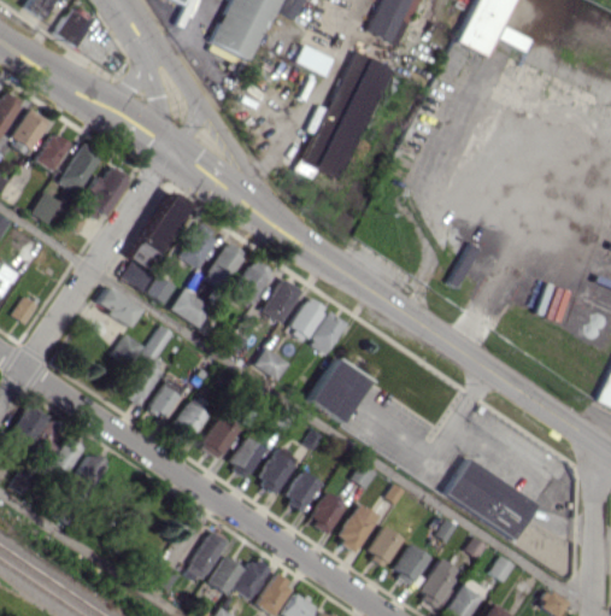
[(233,0),(213,44),(254,62),(281,0),(233,0)]
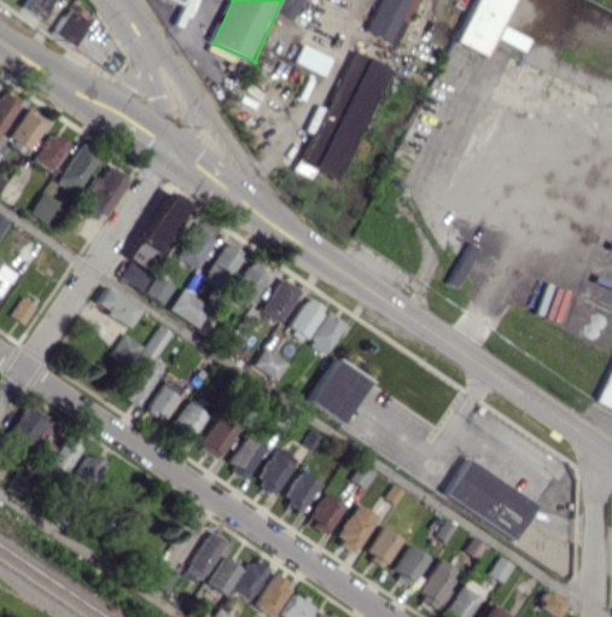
[(286,0),(281,13),(297,19),(304,0),(286,0)]
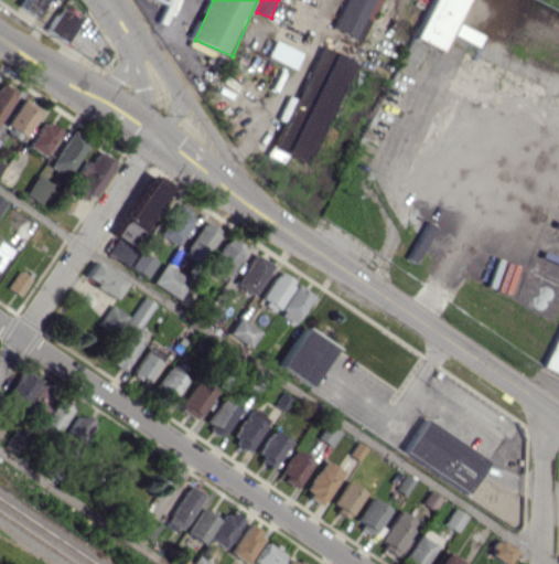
[(348,0),(336,29),(366,42),(384,0),(348,0)]
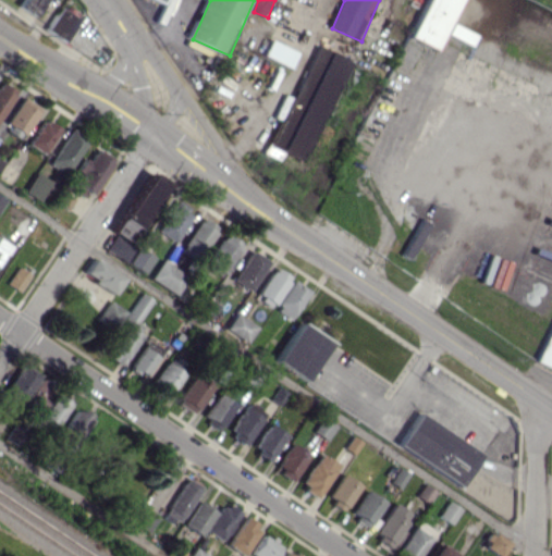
[(429,0),(414,38),(440,49),(446,35),(471,46),(477,34),(453,24),(463,0),(429,0)]
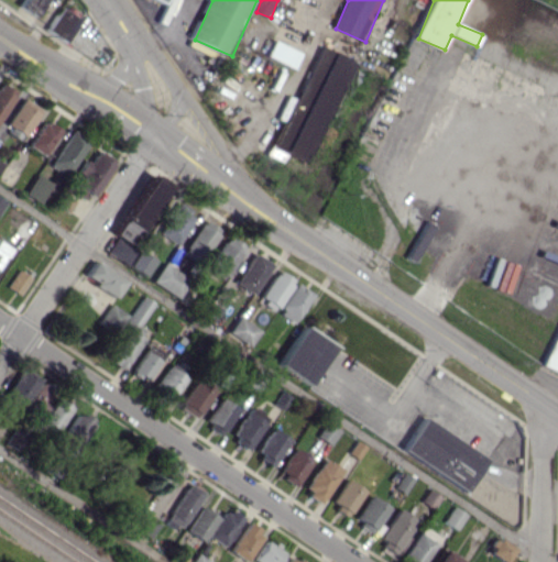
[(50,31),(69,43),(84,20),(65,8),(50,31)]
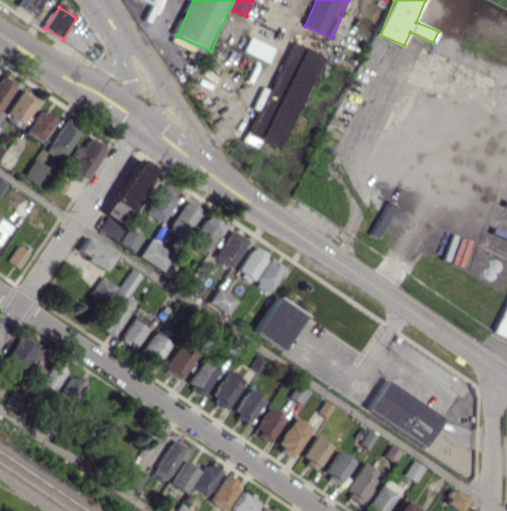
[(245,52),(270,63),(276,48),(251,36),(245,52)]
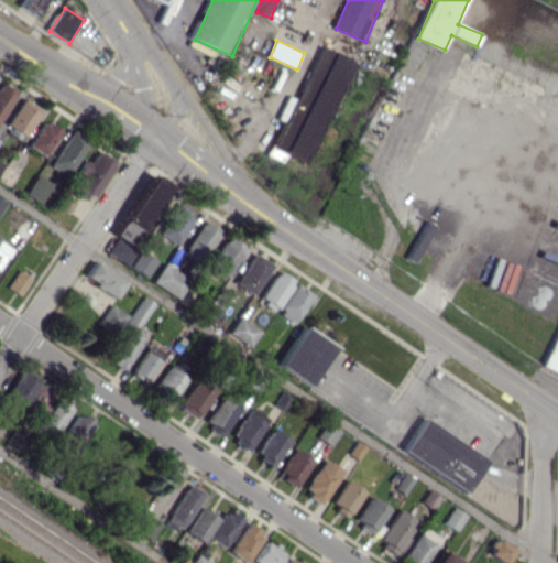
[(356,61),(334,52),(312,104),(298,98),(279,149),(313,163),(356,61)]
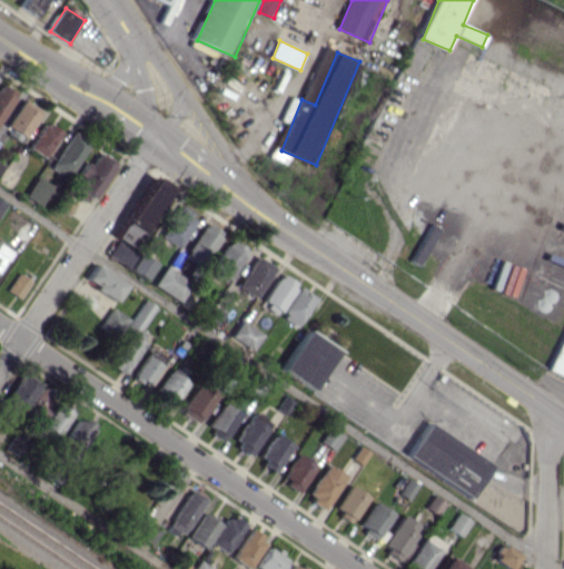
[(0,127),(21,94),(5,84),(0,90),(0,127)]
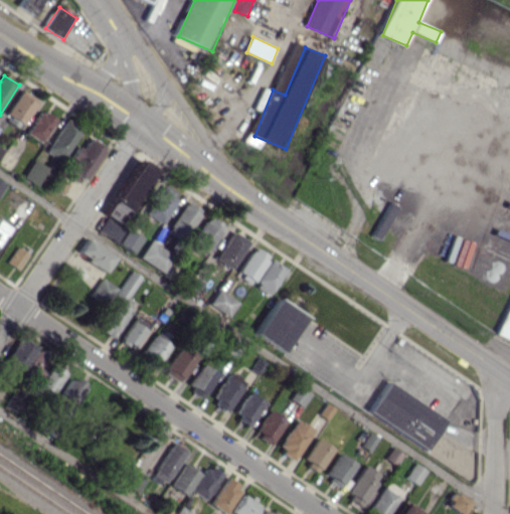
[(41,101),(25,90),(9,115),(26,125),(41,101)]
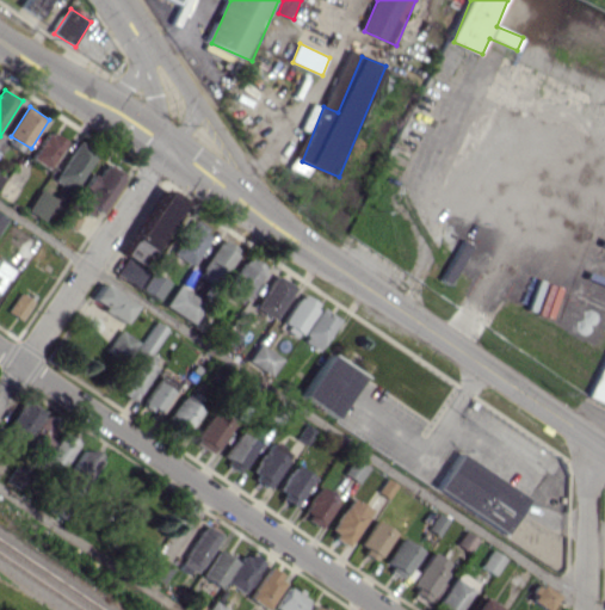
[(54,170),(69,140),(51,131),(37,160),(54,170)]
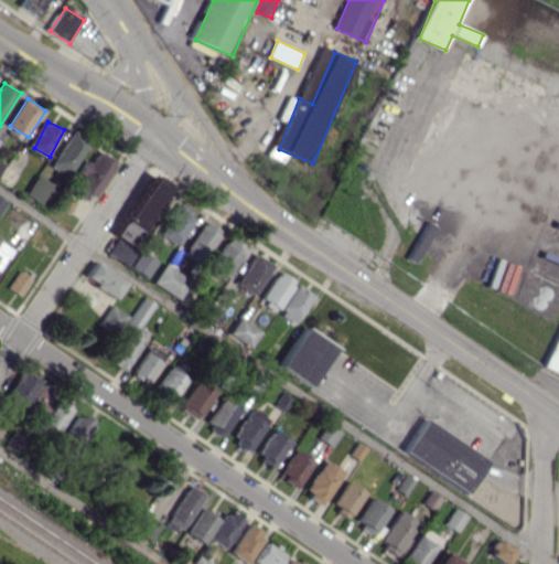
[(72,177),(94,141),(76,130),(54,166),(72,177)]
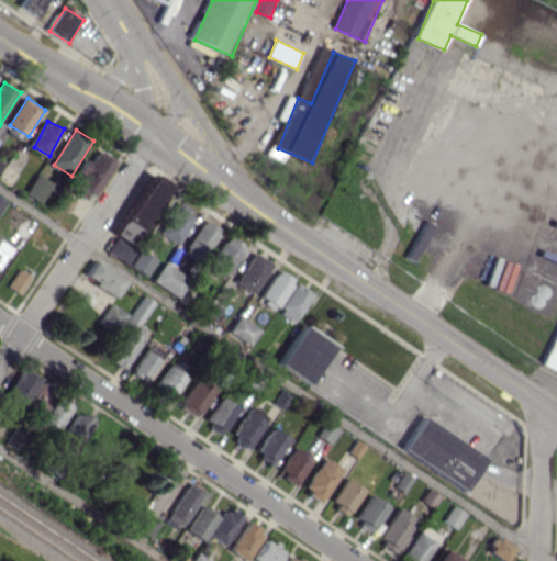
[(89,161),(73,190),(93,202),(117,163),(100,153),(95,164),(89,161)]
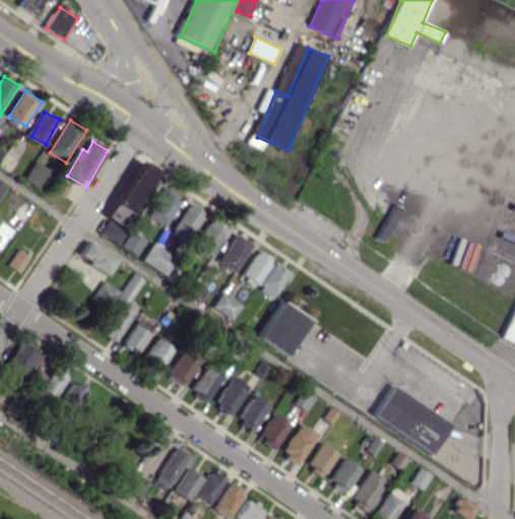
[(25,180),(41,188),(52,170),(37,161),(25,180)]
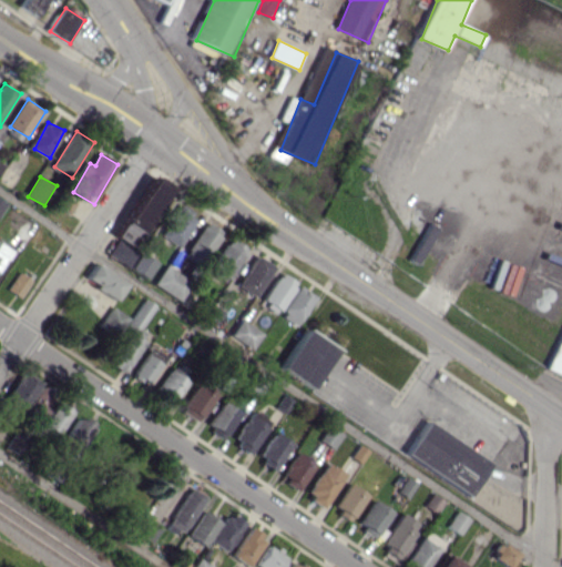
[(169,186),(153,179),(132,226),(147,233),(169,186)]
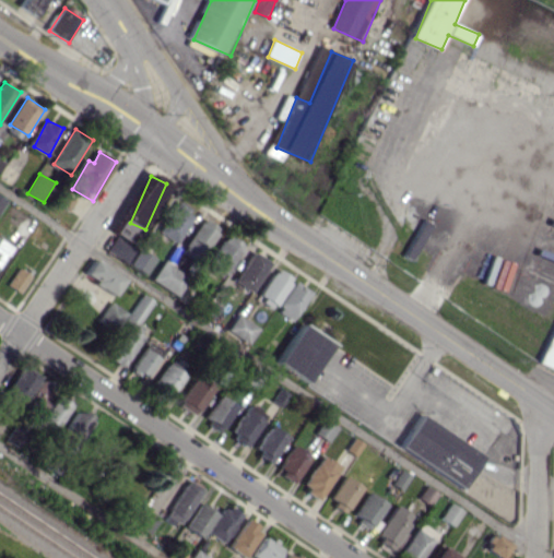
[(0,214),(1,215),(10,200),(0,193),(0,214)]
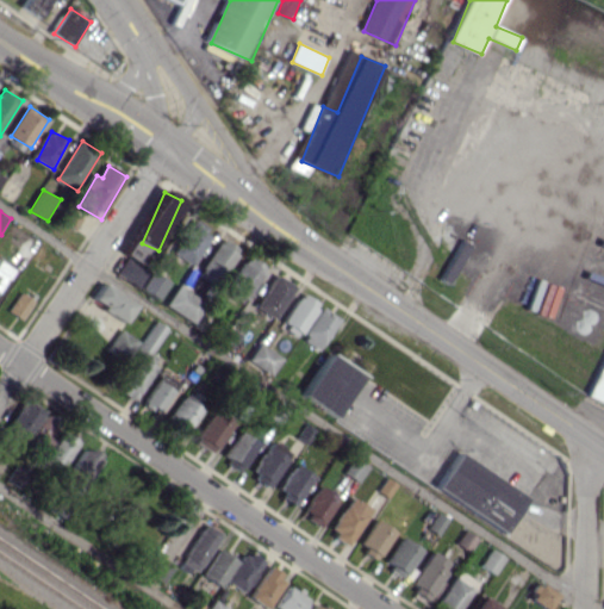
[(197,266),(216,232),(194,221),(175,254),(197,266)]
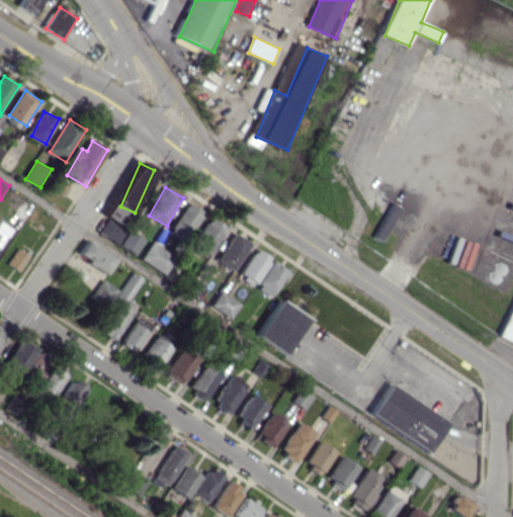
[(172,234),(188,243),(206,211),(189,202),(172,234)]
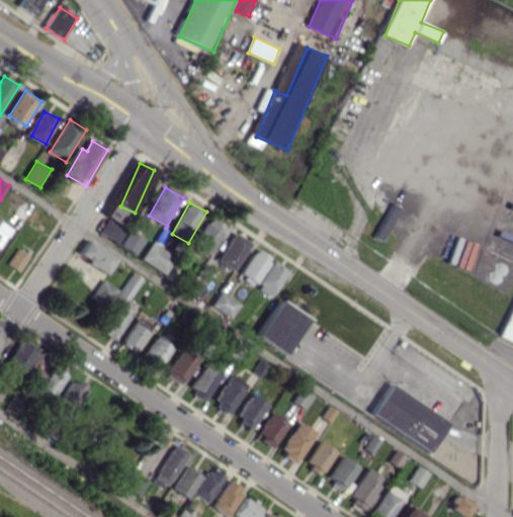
[(107,216),(121,226),(131,213),(116,203),(107,216)]
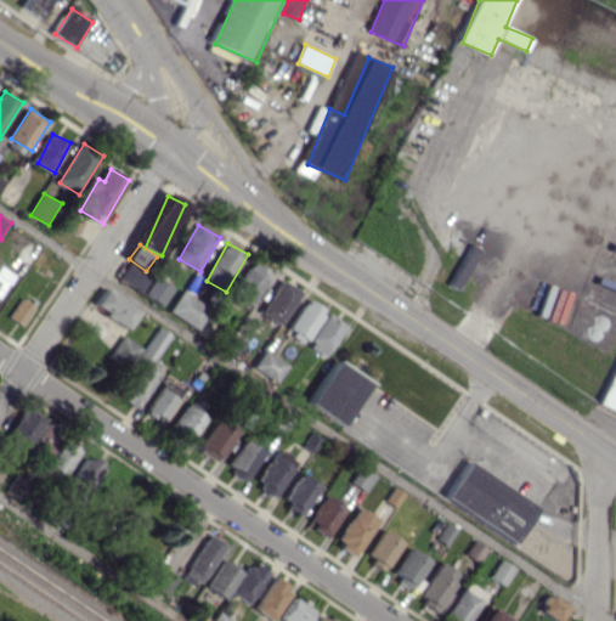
[(122,278),(142,293),(153,278),(134,263),(122,278)]
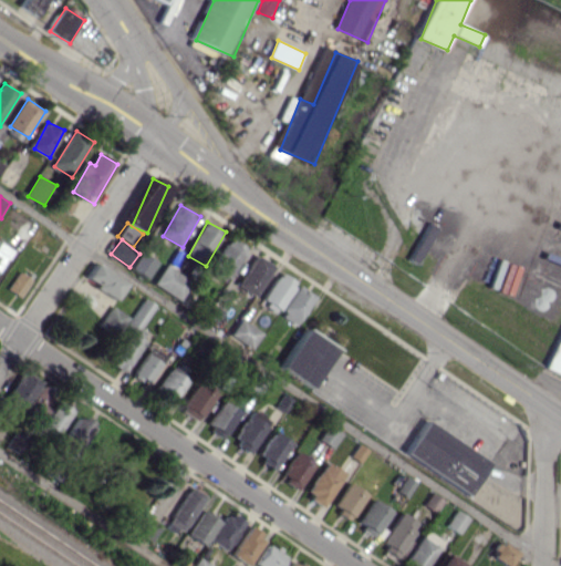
[(228,239),(216,271),(236,279),(248,246),(228,239)]
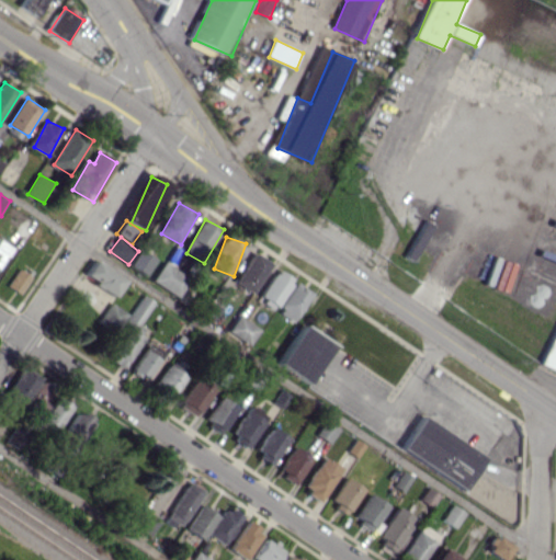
[(0,269),(11,247),(0,240),(0,269)]
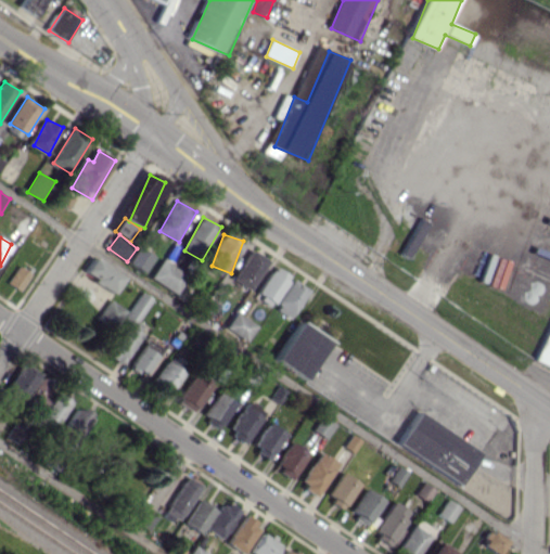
[(157,257),(142,247),(132,263),(148,273),(157,257)]
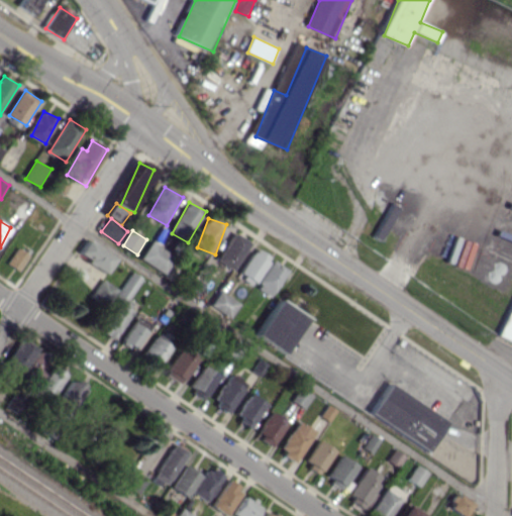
[(237,271),(252,241),(235,232),(220,262),(237,271)]
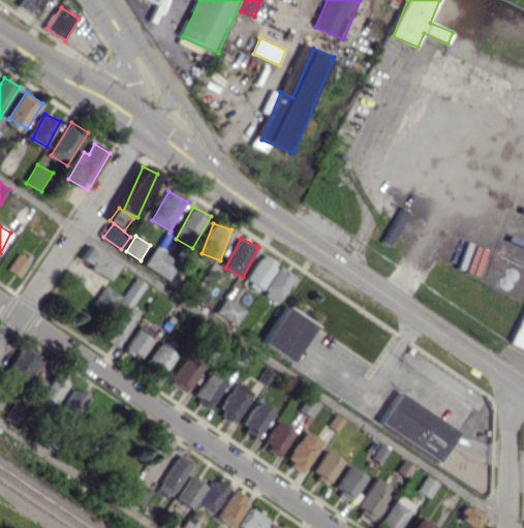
[(171,281),(182,264),(157,247),(146,265),(171,281)]
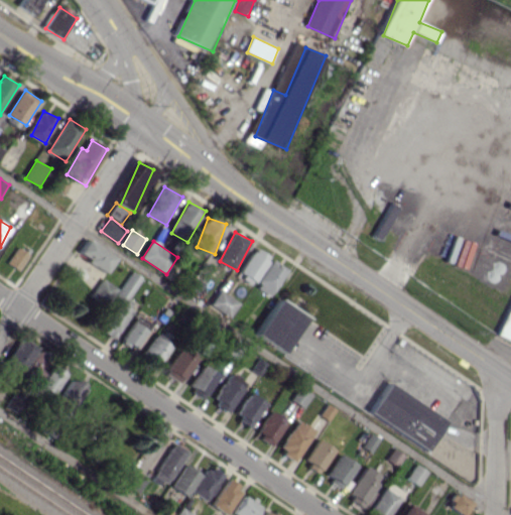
[(81,258),(111,271),(119,255),(89,242),(81,258)]
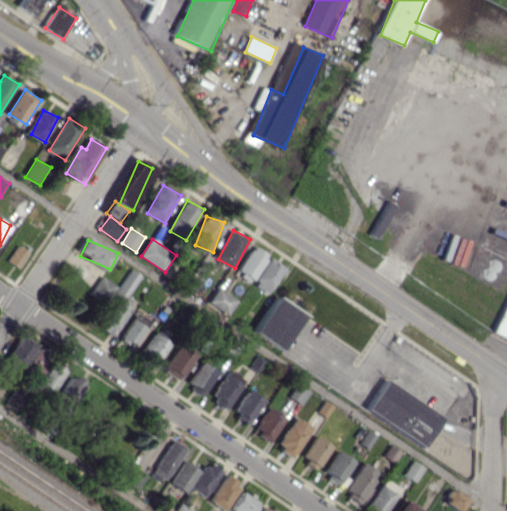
[(10,261),(22,269),(32,253),(21,246),(10,261)]
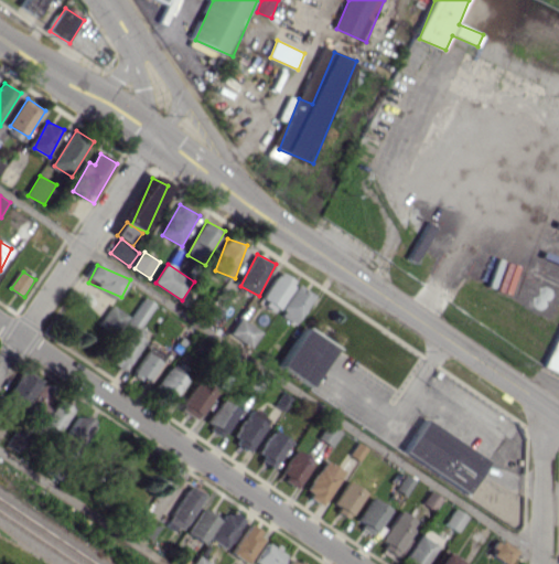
[(265,300),(281,310),(299,282),(282,272),(265,300)]
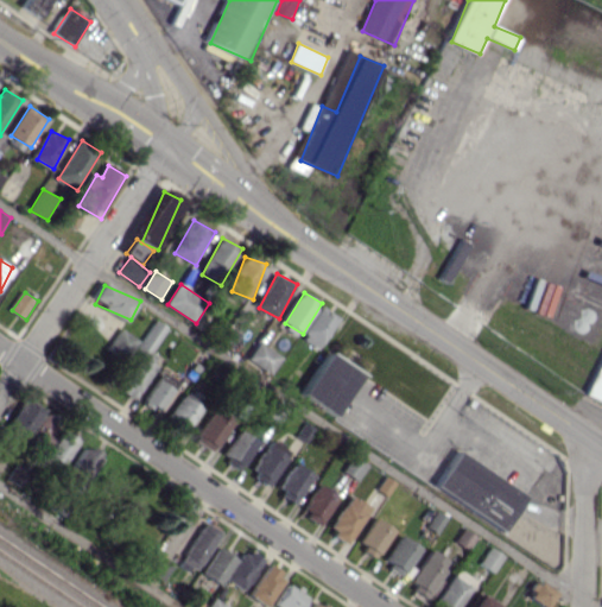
[(304,339),(322,349),(342,317),(324,307),(304,339)]
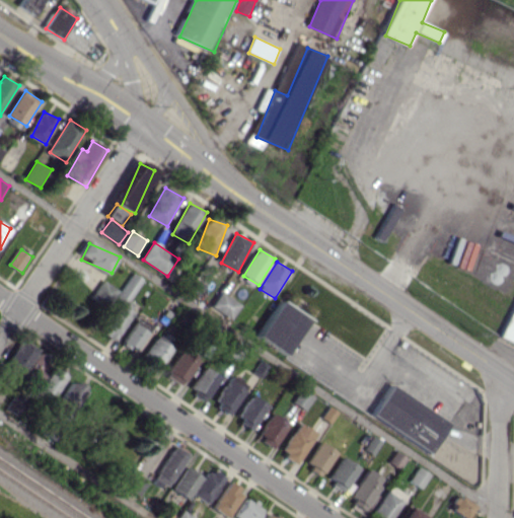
[(146,280),(136,273),(121,296),(125,299),(104,329),(119,339),(137,312),(129,307),(146,280)]
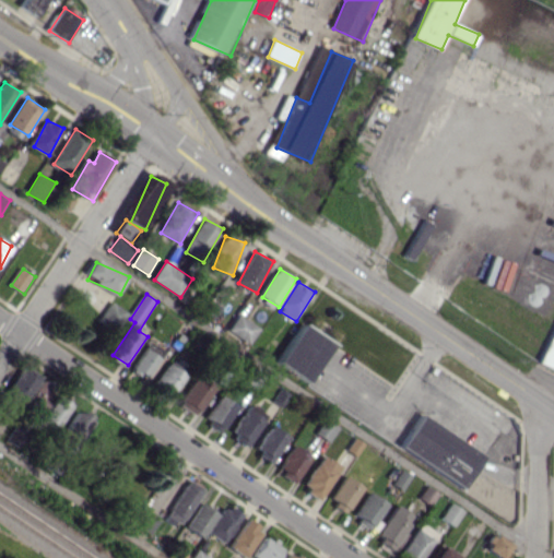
[(103,319),(119,331),(131,313),(115,301),(103,319)]
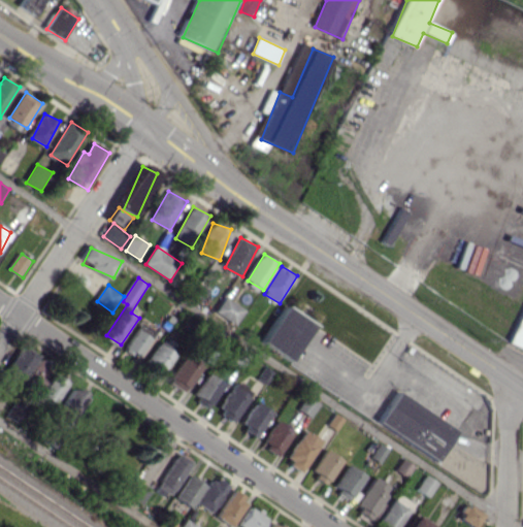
[(238,326),(249,309),(228,297),(218,313),(238,326)]
